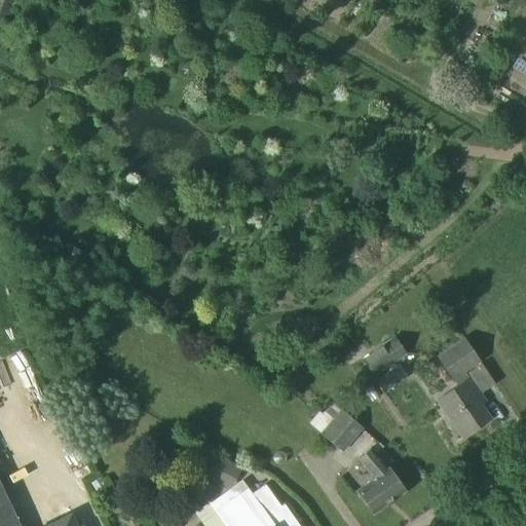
[(78,252),(80,246),(72,242),(70,249),(78,252)]
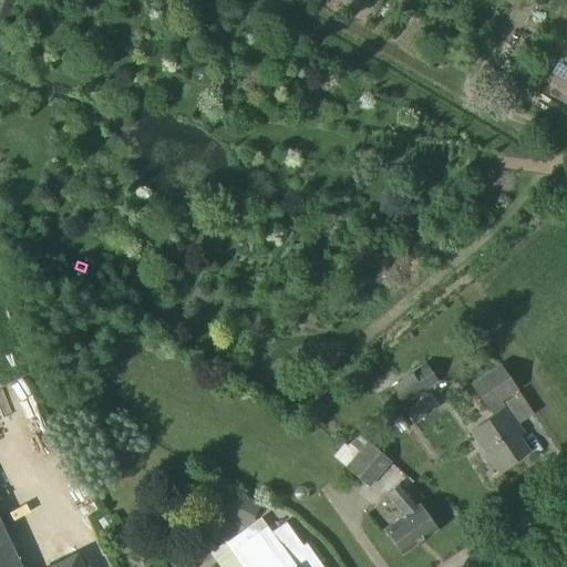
[(425,363),(390,389),(401,404),(436,379),(425,363)]
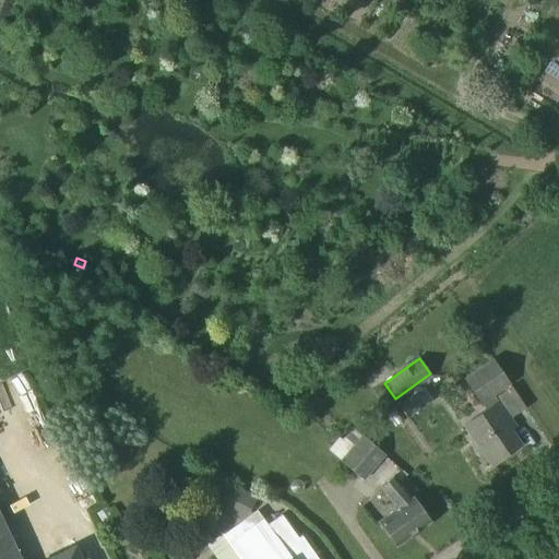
[(511,385),(494,358),(464,378),(482,405),(511,385)]
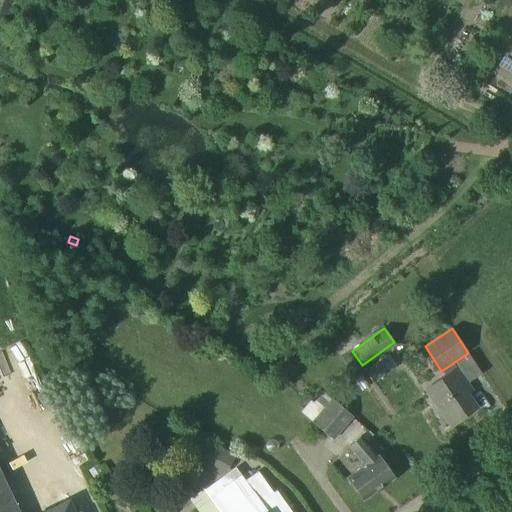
[(391,351),(367,367),(376,381),(400,364),(391,351)]
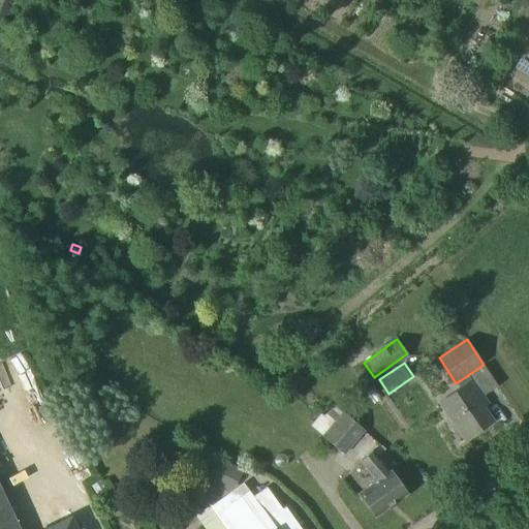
[(489,404),(472,380),(440,403),(465,440),(494,421),(484,407),(489,404)]
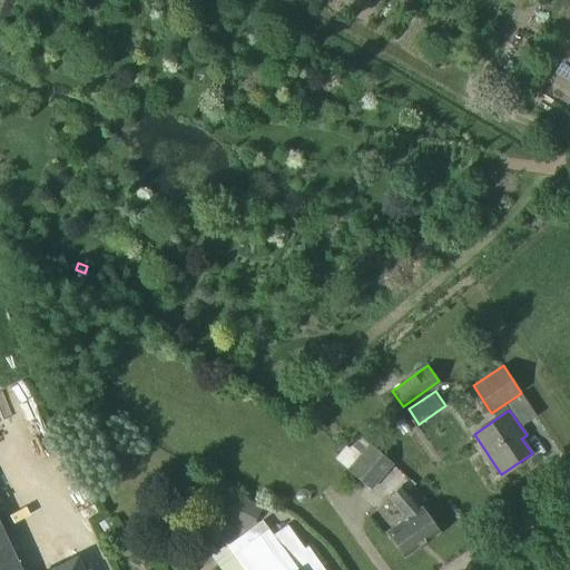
[(56,452),(48,436),(39,441),(47,457),(56,452)]
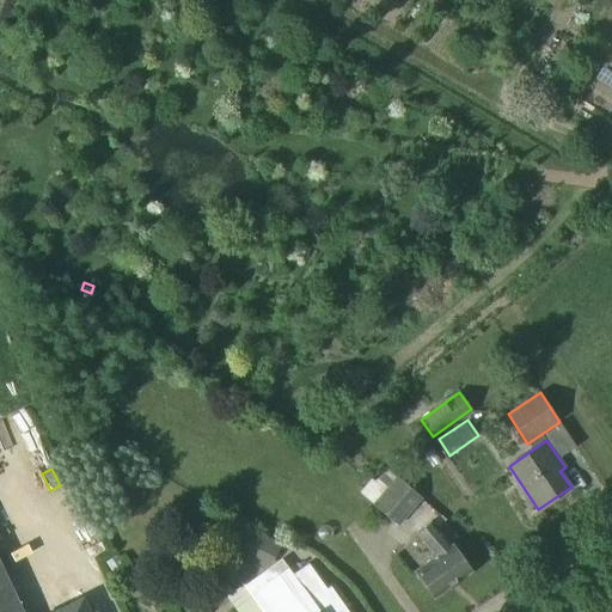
[(389,470),(374,482),(372,479),(360,493),(399,527),(423,499),(397,476),(397,477),(389,470)]
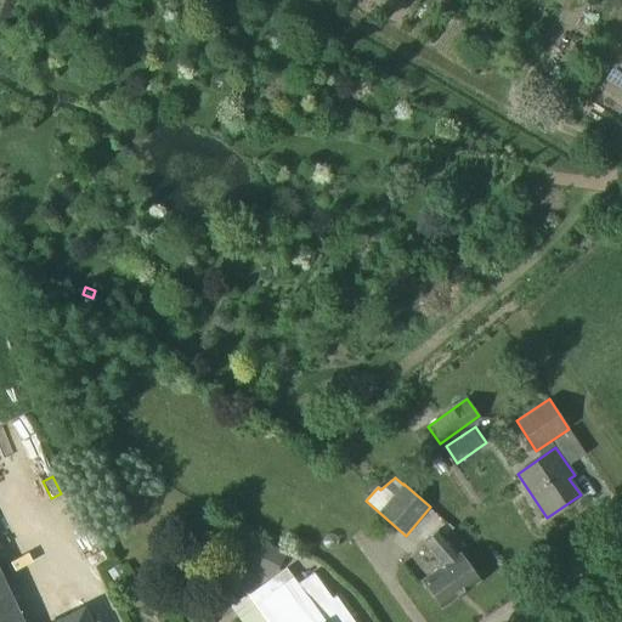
[(454,529),(448,524),(441,530),(439,529),(423,542),(442,565),(423,580),(442,608),(479,582),(459,554),(465,549),(451,532),(454,529)]
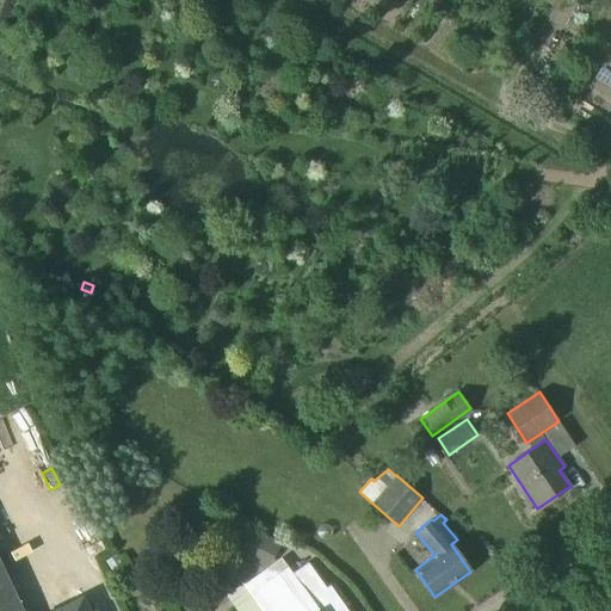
[(329,537),(332,534),(333,530),(332,526),(328,524),(325,523),(321,524),(319,528),(318,531),(319,535),(322,537),(326,538),(329,537)]
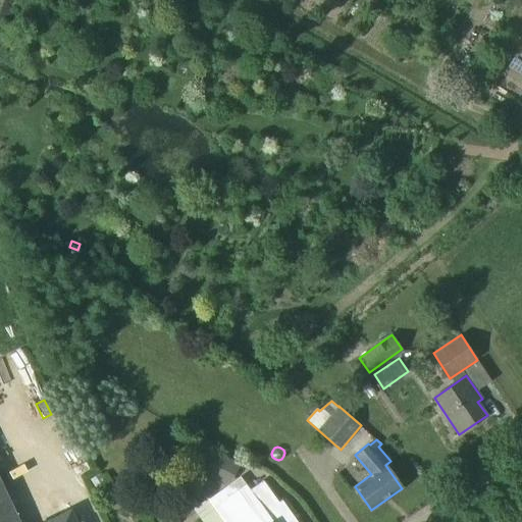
[(212,453),(202,472),(226,485),(238,467),(212,453)]
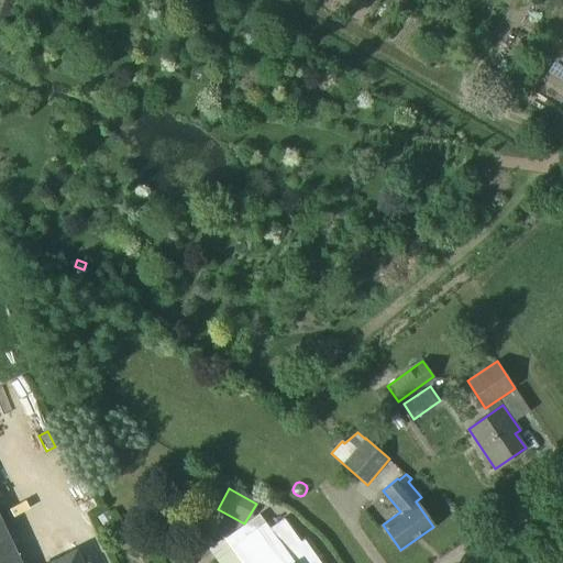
[(213,493),(198,497),(202,514),(218,509),(213,493)]
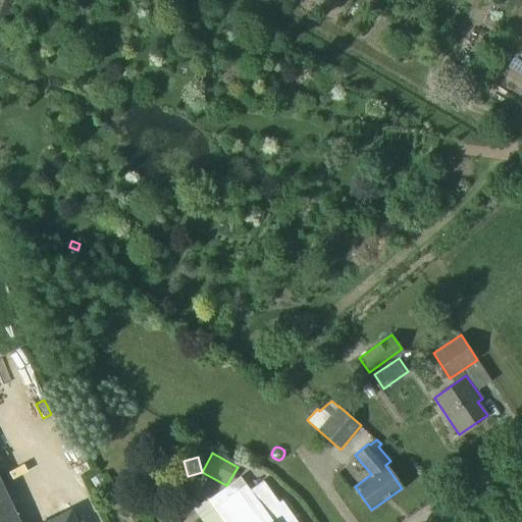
[(100,474),(90,479),(96,490),(106,484),(100,474)]
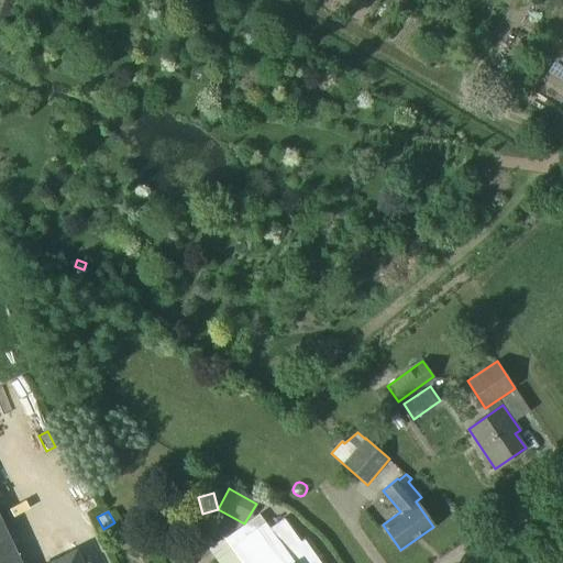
[(0,562),(22,562),(0,515),(0,562)]
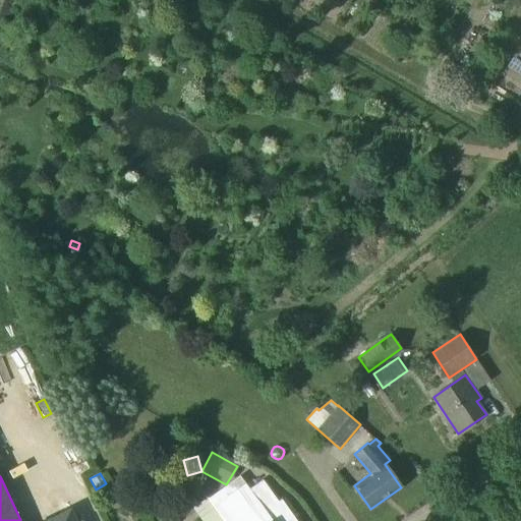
[(296,520),(281,499),(278,502),(263,479),(249,488),(246,483),(214,507),(224,520),(296,520)]
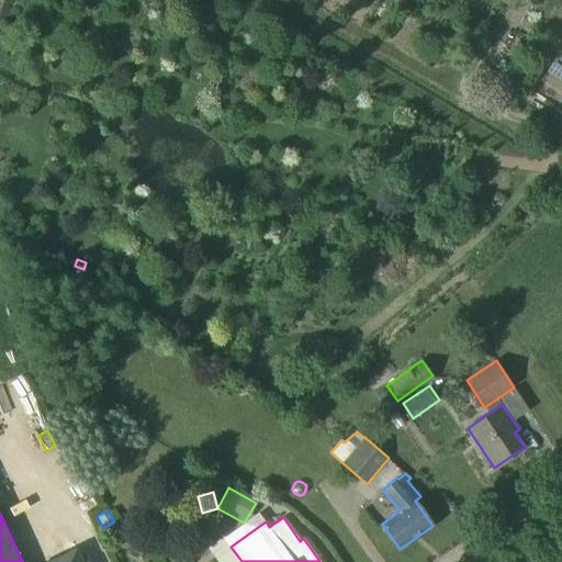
[(208,536),(202,539),(208,547),(213,543),(208,536)]
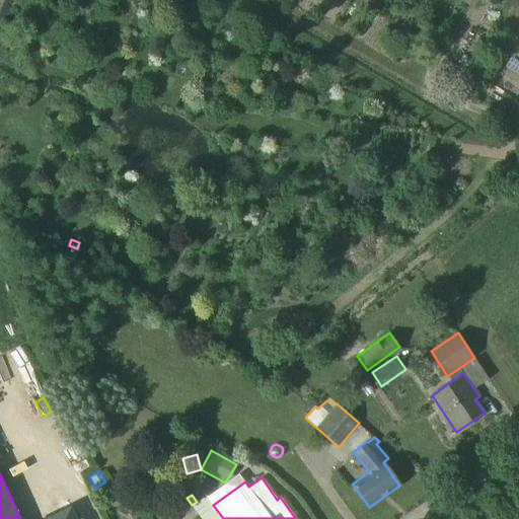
[(192,506),(188,500),(179,505),(187,515),(195,509),(192,506)]
